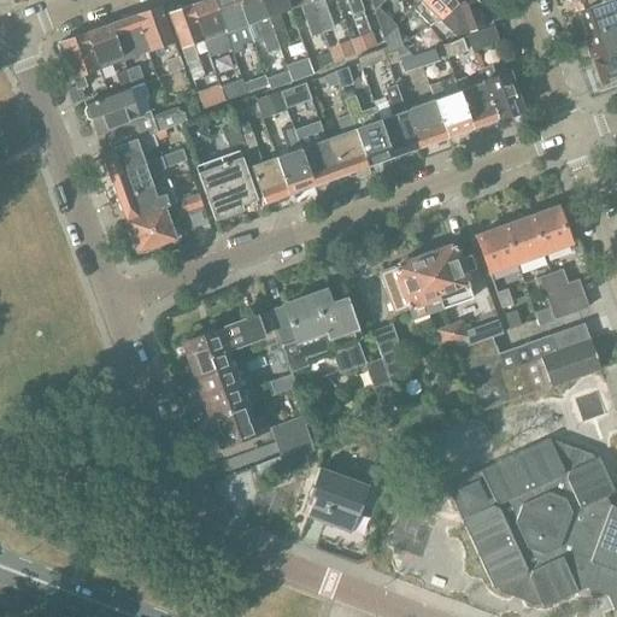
[(189,5),(203,40),(207,56),(229,48),(211,0),(203,0),(201,0),(200,0),(194,0),(193,1),(193,5),(189,5)]
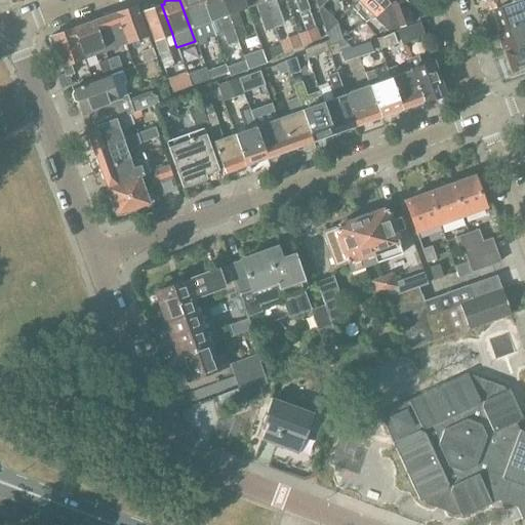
[(214,34),(201,0),(179,0),(195,41),(197,46),(206,43),(204,38),(214,34)]
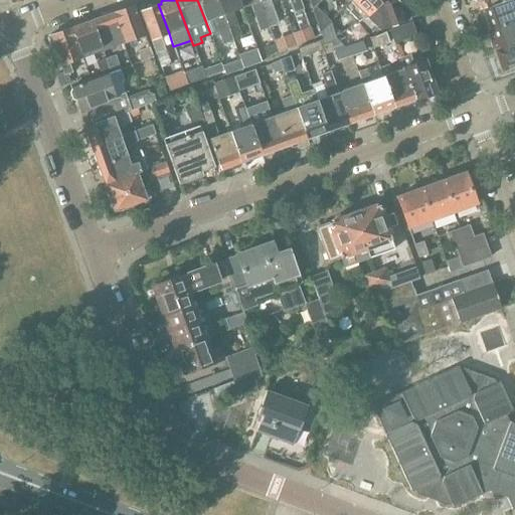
[(197,0),(210,33),(218,30),(223,44),(233,41),(217,0),(197,0)]
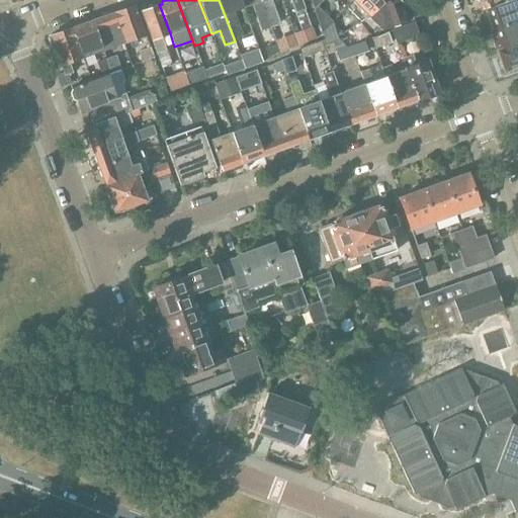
[(244,9),(240,0),(219,0),(235,41),(244,38),(235,13),(244,9)]
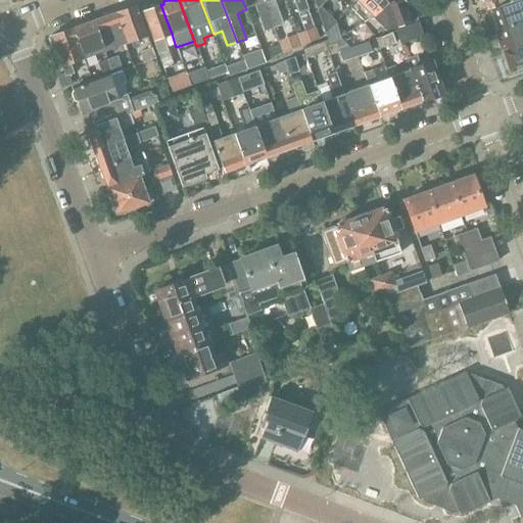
[(242,0),(246,9),(254,6),(264,32),(273,28),(273,27),(263,0),(242,0)]
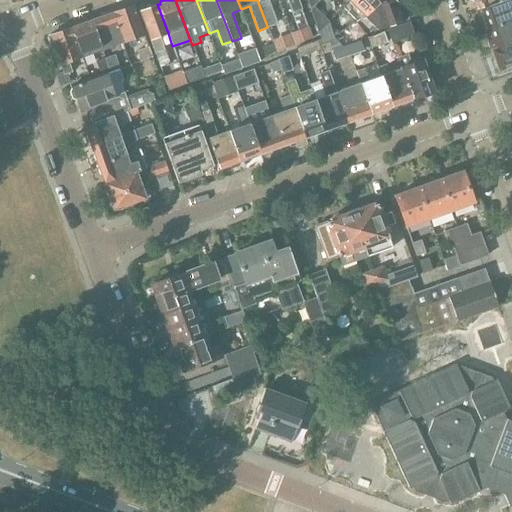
[(257,0),(267,26),(277,22),(268,0),(257,0)]
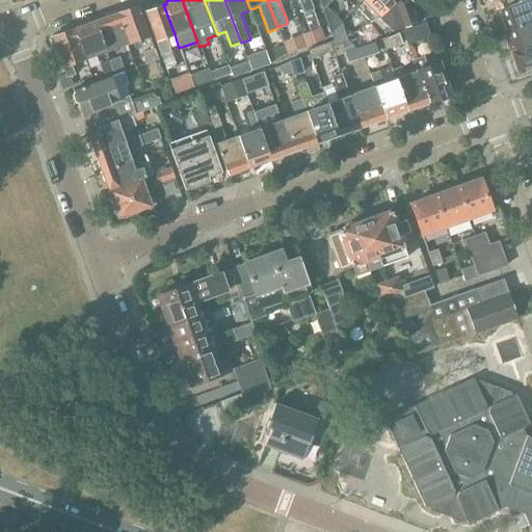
[(298,0),(303,12),(313,9),(309,0),(298,0)]
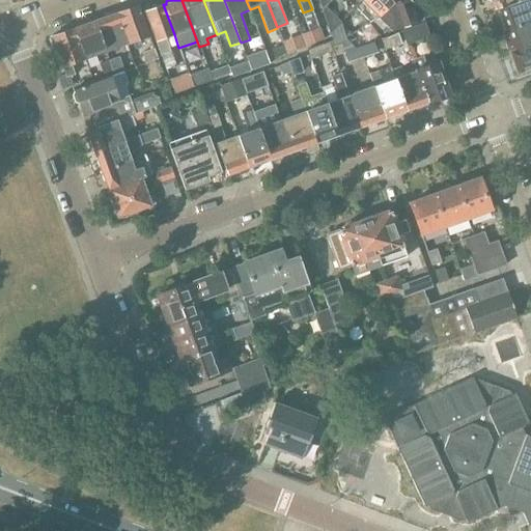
[(360,0),(375,15),(389,0),(360,0)]
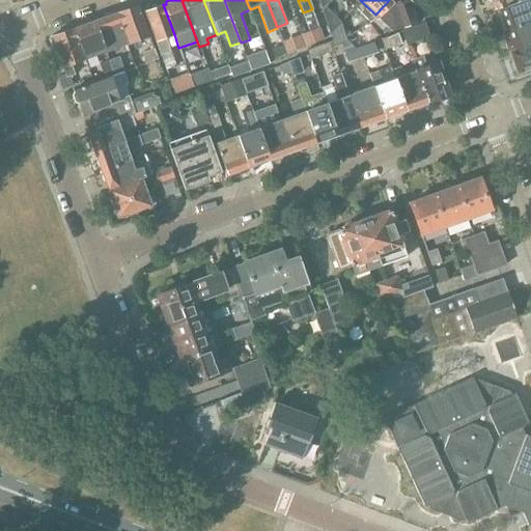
[(389,0),(375,15),(390,30),(422,19),(418,9),(416,9),(411,4),(412,4),(409,1),(409,0),(389,0)]
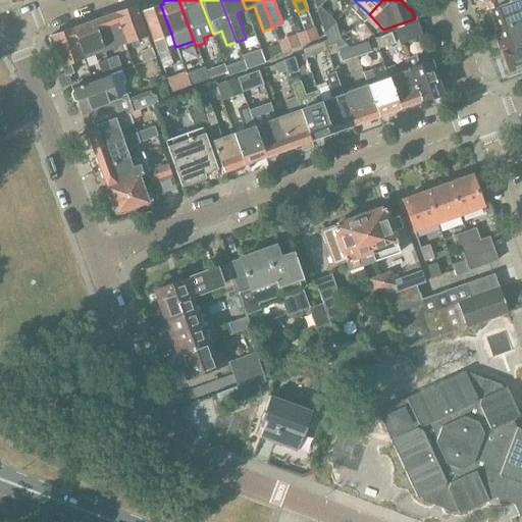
[(487,9),(513,0),(481,0),(485,10),(487,9)]
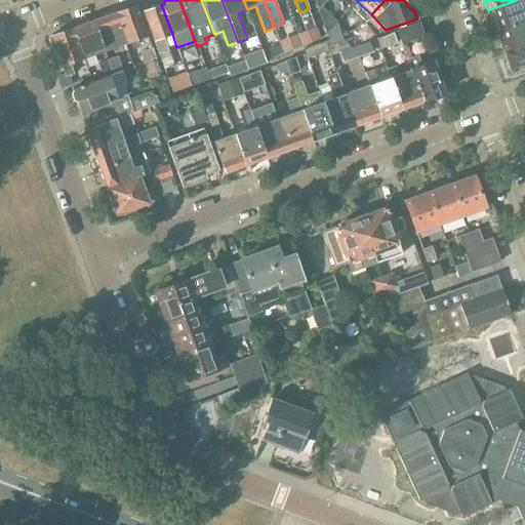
[(524,0),(516,0),(490,9),(493,18),(492,22),(495,30),(524,19),(524,8),(524,7),(524,0)]
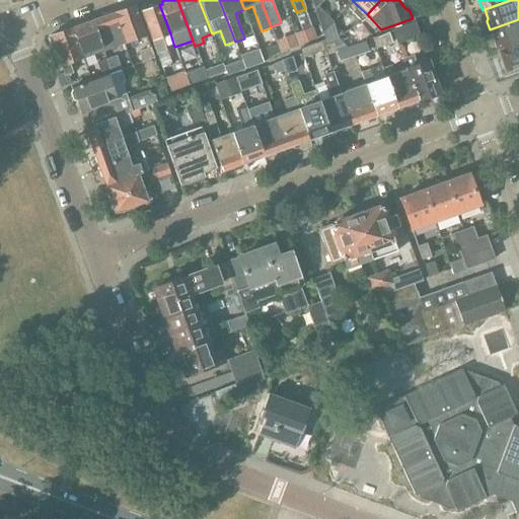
[(170,33),(159,4),(156,5),(154,4),(149,6),(148,8),(140,11),(161,68),(170,65),(161,38),(170,33)]
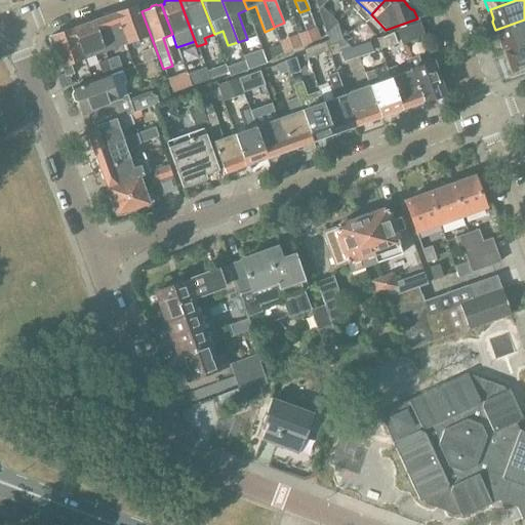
[(316,7),(324,31),(335,21),(319,4),(316,7)]
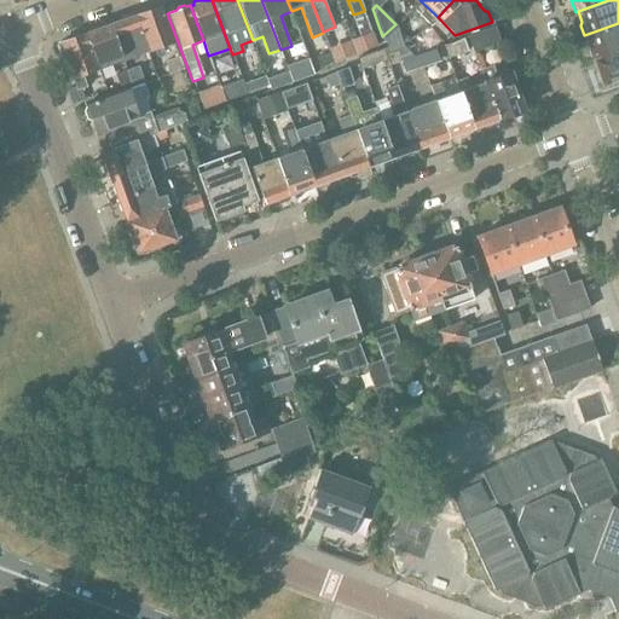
[(137,15),(134,16),(148,52),(172,42),(160,7),(148,11),(146,9),(136,12),(137,15)]
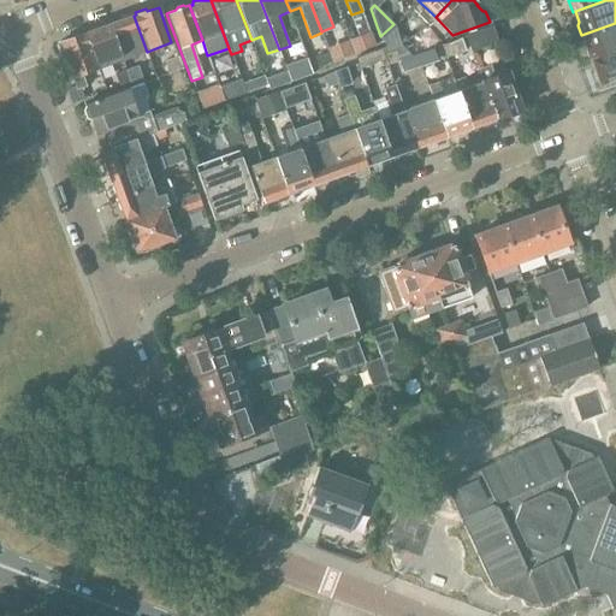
[(147,52),(134,16),(130,17),(130,15),(118,18),(119,21),(110,24),(122,60),(147,52)]
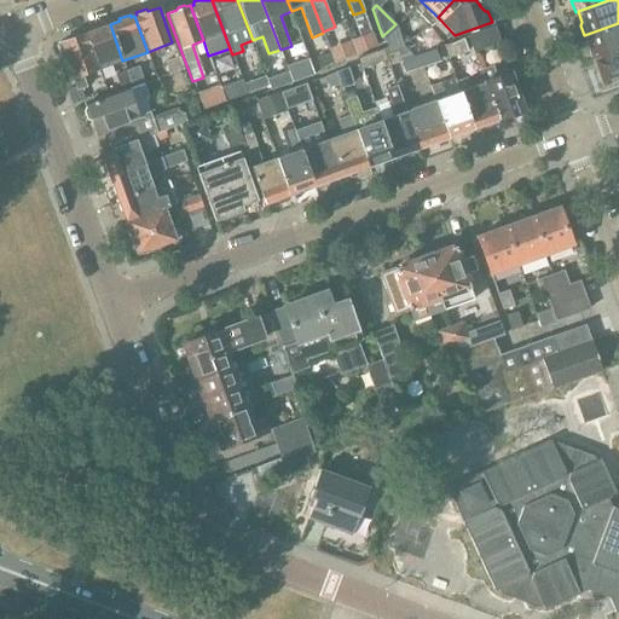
[(618,23),(584,35),(589,47),(591,48),(595,59),(618,50),(618,23)]
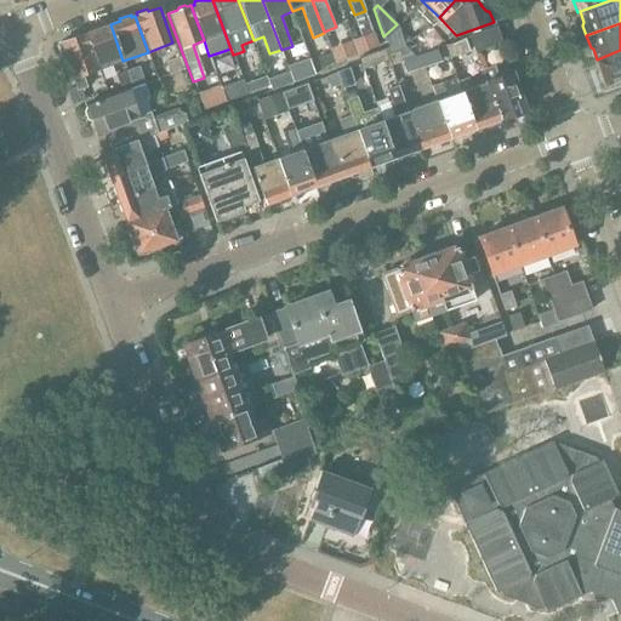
[(86,33),(85,33),(98,69),(123,61),(110,24),(97,29),(97,27),(86,30),(86,33)]
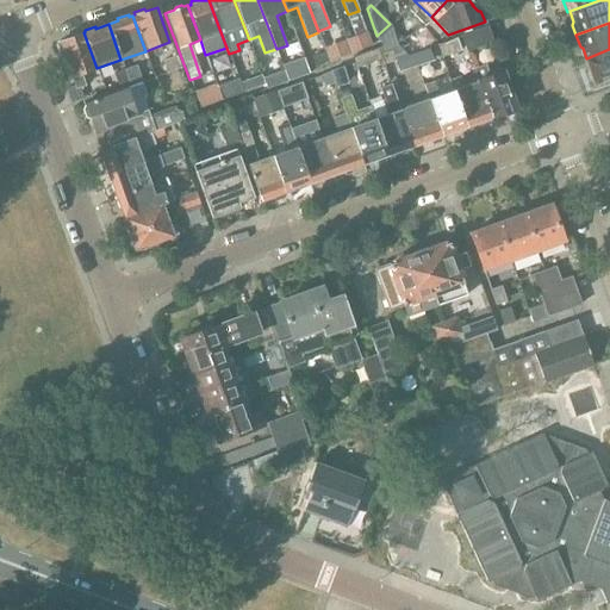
[(377,48),(379,54),(399,47),(396,41),(392,26),(390,24),(377,36),(381,47),(377,48)]
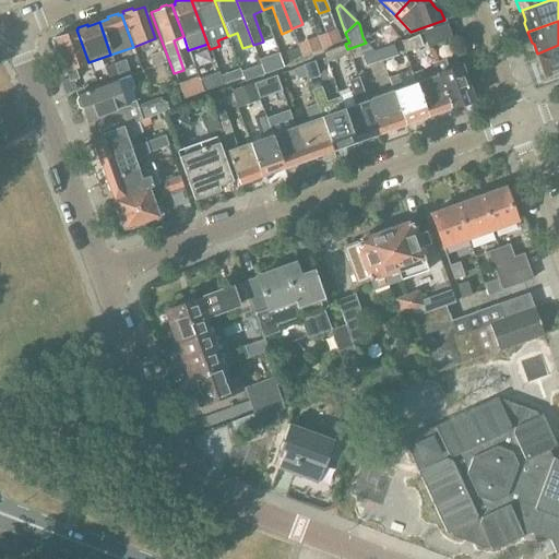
[(450,37),(445,24),(423,32),(427,45),(450,37)]
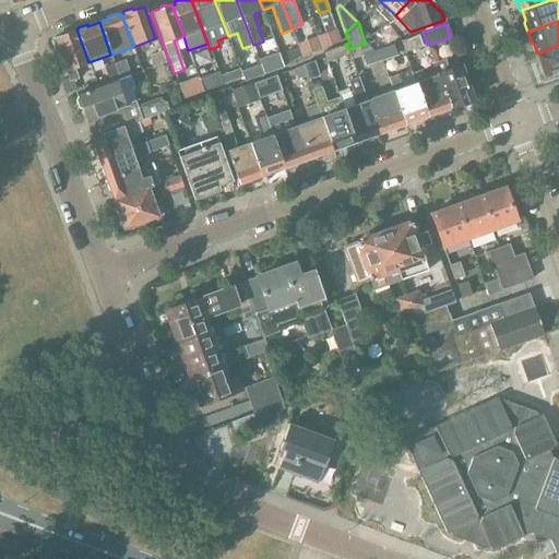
[(336,28),(317,36),(321,48),(341,40),(336,28)]
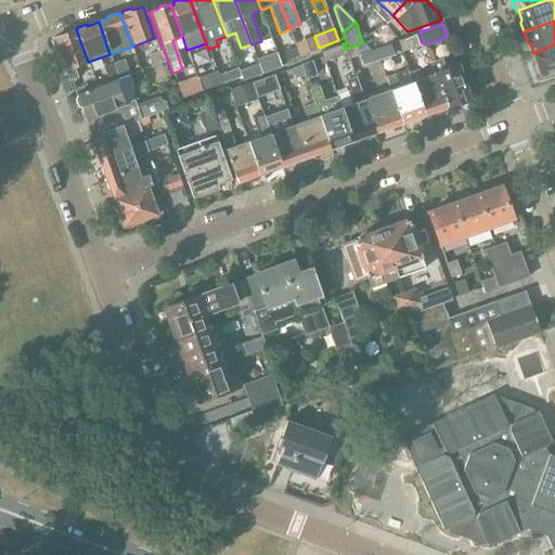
[(88,62),(76,29),(74,30),(71,29),(65,31),(63,35),(53,38),(67,80),(76,77),(73,67),(88,62)]
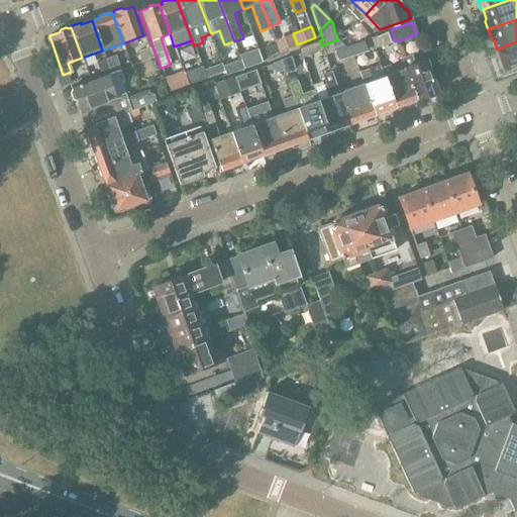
[(386,31),(370,36),(374,47),(390,41),(386,31)]
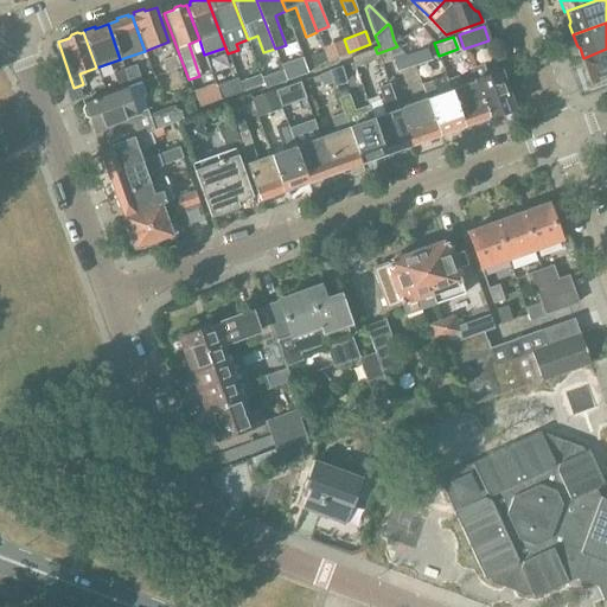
[(321,46),(324,51),(326,61),(349,52),(344,39),(321,46)]
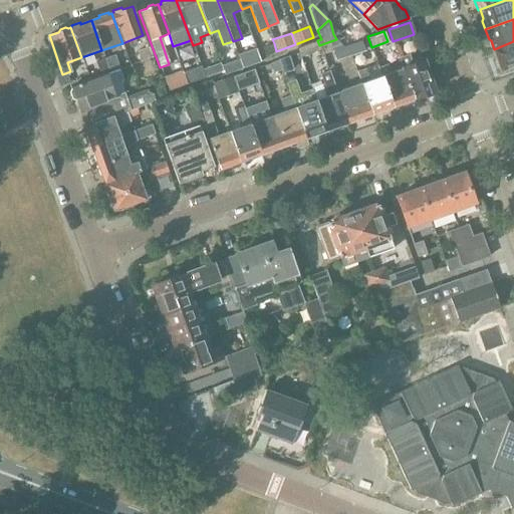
[(319,45),(321,50),(322,54),(332,51),(343,46),(336,39),(319,45)]
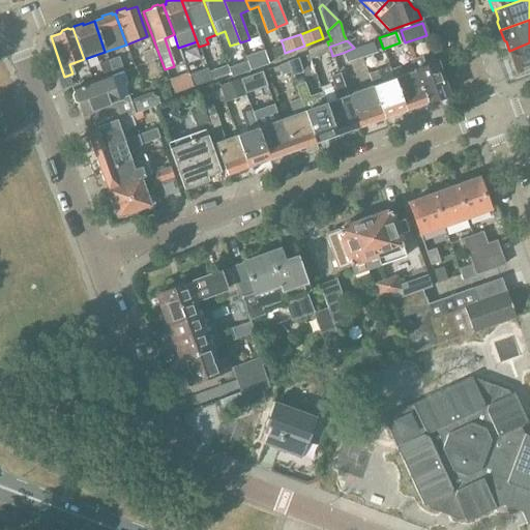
[(331,52),(329,47),(327,41),(305,49),(310,59),(331,52)]
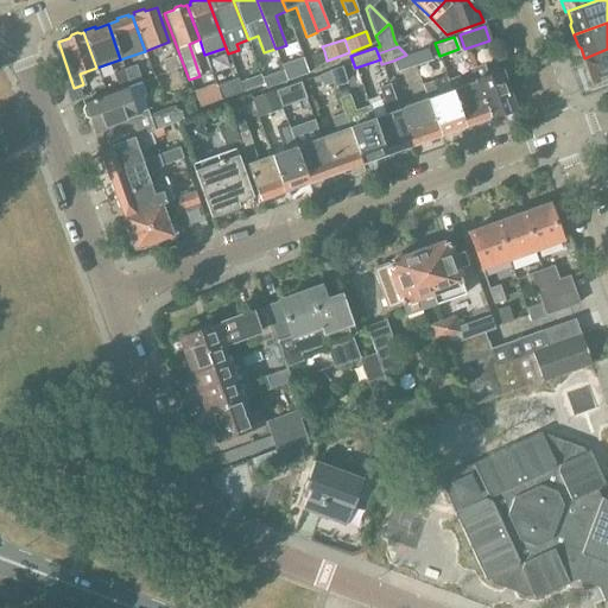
[(426,48),(410,54),(415,65),(430,59),(426,48)]
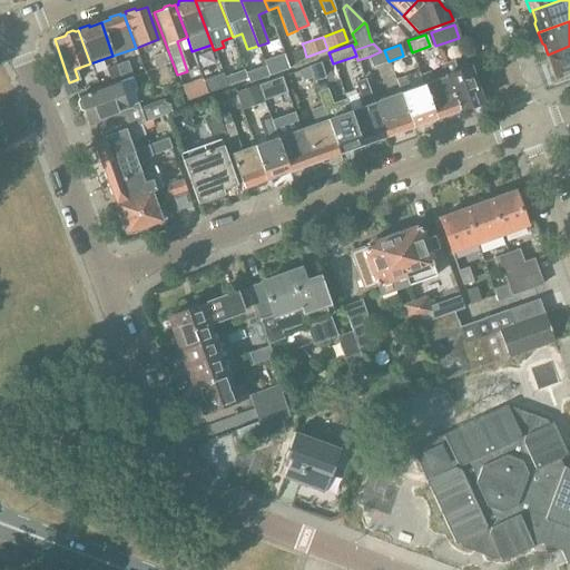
[(569,46),(548,55),(546,55),(550,67),(548,69),(550,75),(552,76),(553,79),(569,72),(569,46)]
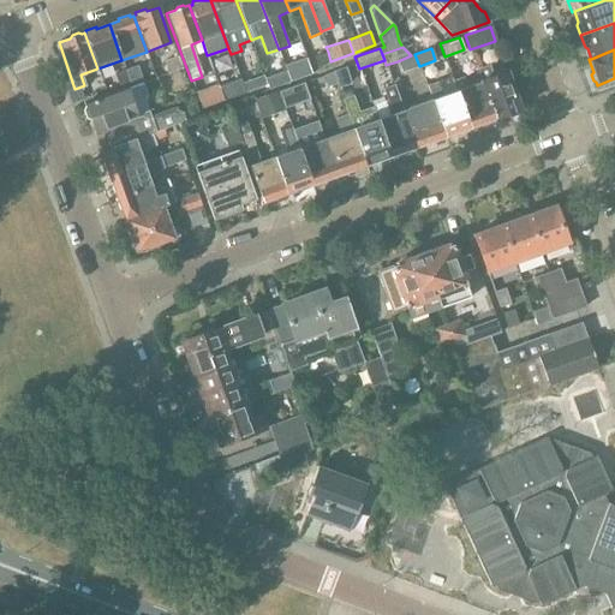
[(316,66),(330,61),(328,52),(314,58),(316,66)]
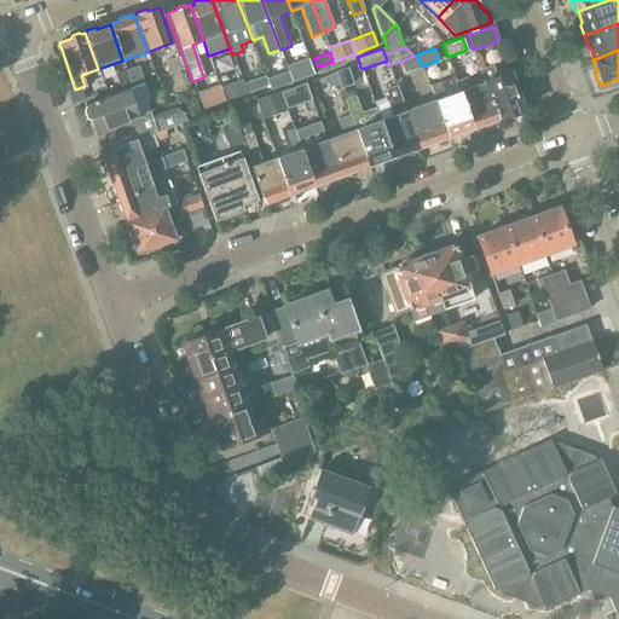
[(417,55),(414,56),(400,62),(404,73),(422,67),(417,55)]
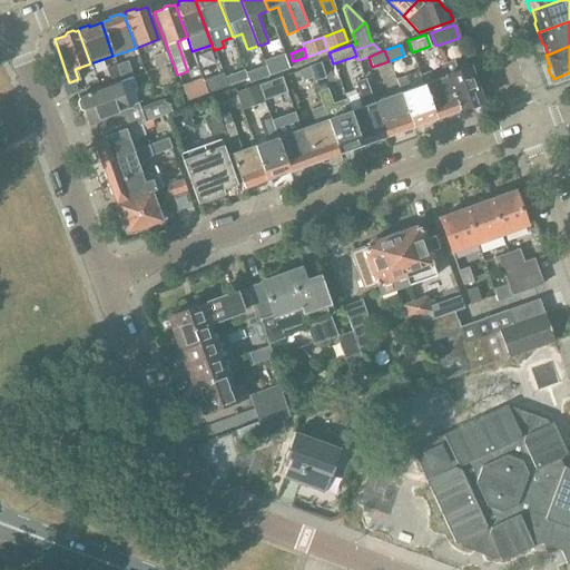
[(167,65),(163,52),(150,58),(155,69),(167,65)]
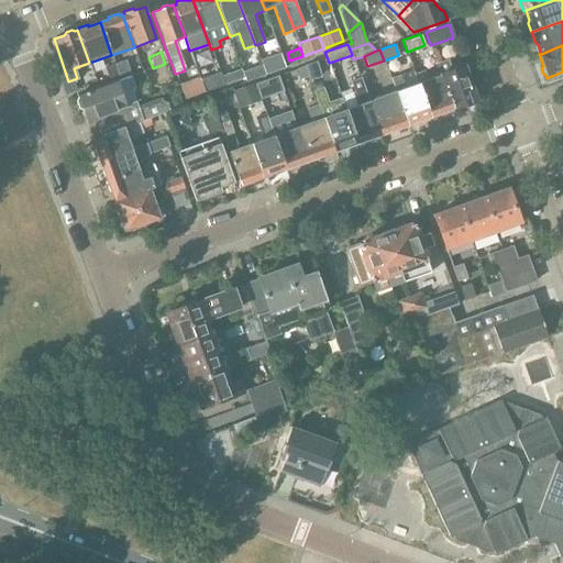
[(280,54),(261,61),(261,63),(262,65),(262,67),(263,66),(266,75),(279,69),(285,68),(284,63),(280,54)]
